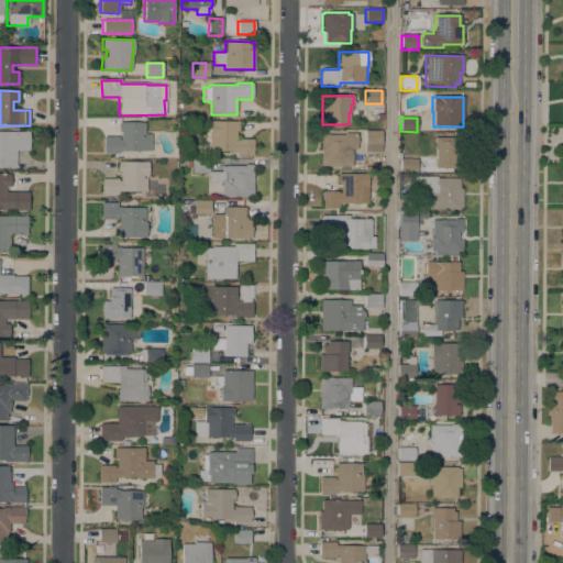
[(239,122),(239,132),(235,132),(235,140),(253,140),(253,156),(236,156),(236,152),(210,152),(210,136),(209,136),(209,121),(239,122)]
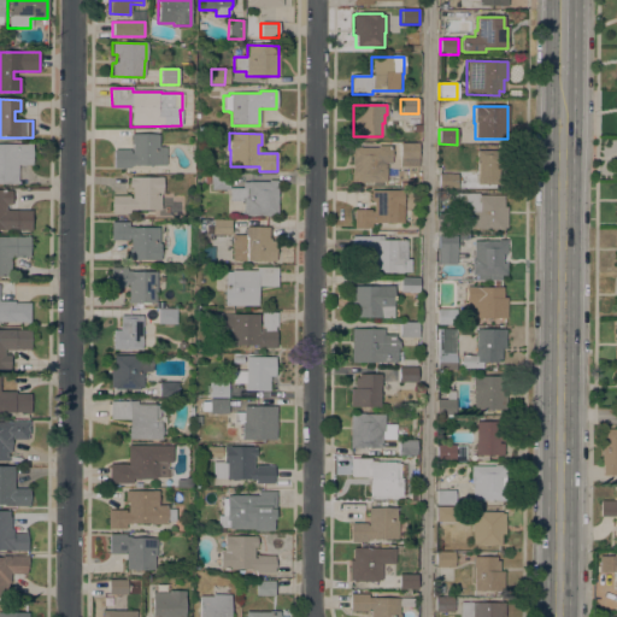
[(158,147),(165,147),(165,166),(133,166),(129,166),(129,169),(113,169),(113,151),(129,151),(129,152),(130,152),(130,153),(131,153),(131,145),(130,145),(130,134),(158,134),(158,147)]
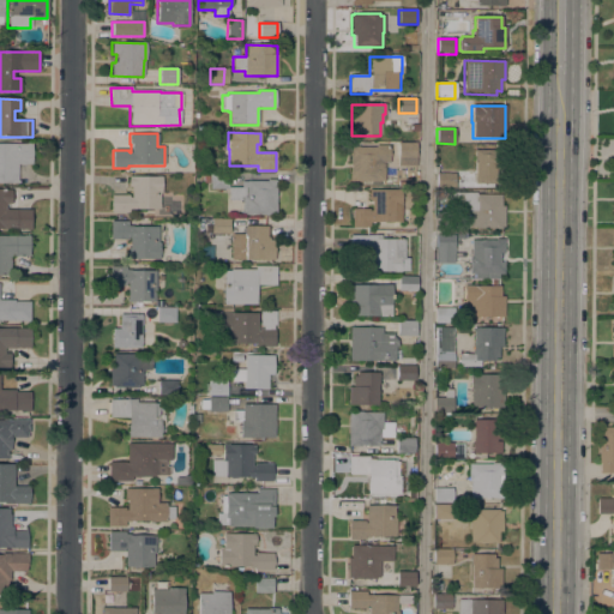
[(17,185),(0,185),(0,144),(25,144),(25,143),(31,143),(31,164),(17,164),(17,185)]
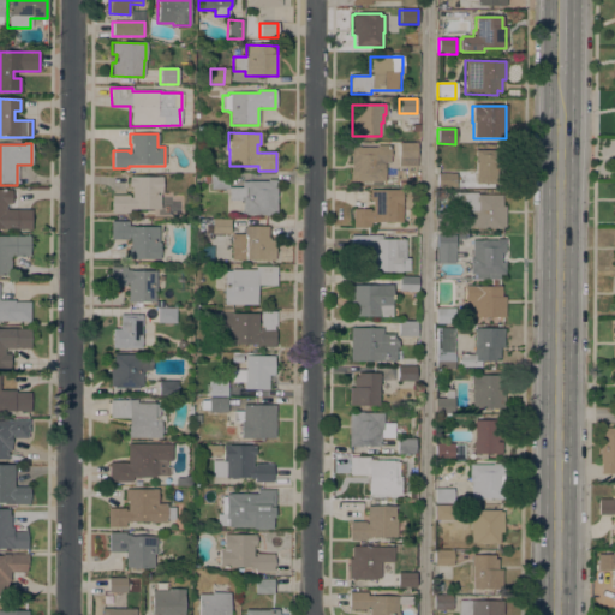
[(416,167),(398,167),(398,143),(416,143),(416,167)]
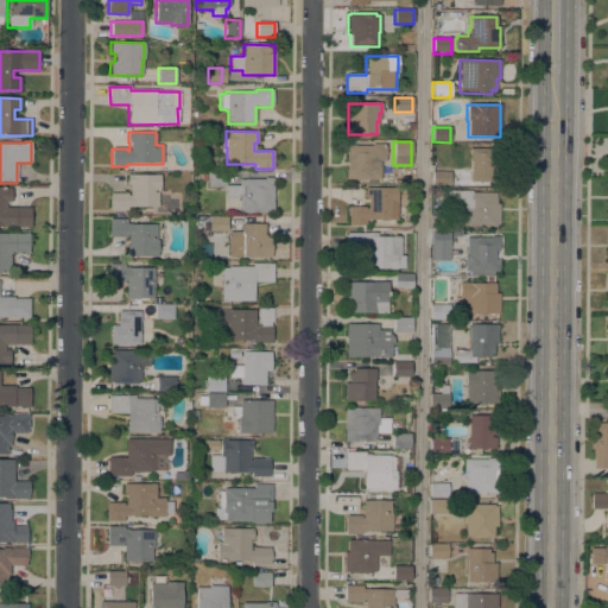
[(385,144),(385,162),(380,162),(380,179),(377,179),(377,184),(367,184),(367,179),(358,179),(358,181),(346,181),(346,145),(355,145),(355,146),(372,146),(372,144),(385,144)]
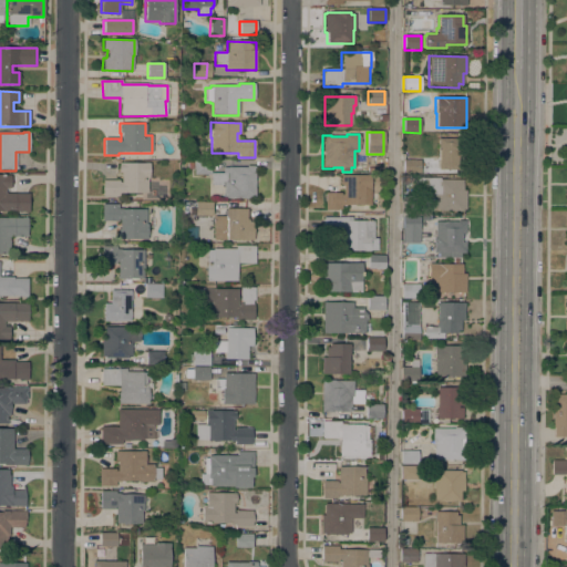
[(437,169),(437,138),(465,138),(464,156),(457,156),(457,169),(437,169)]
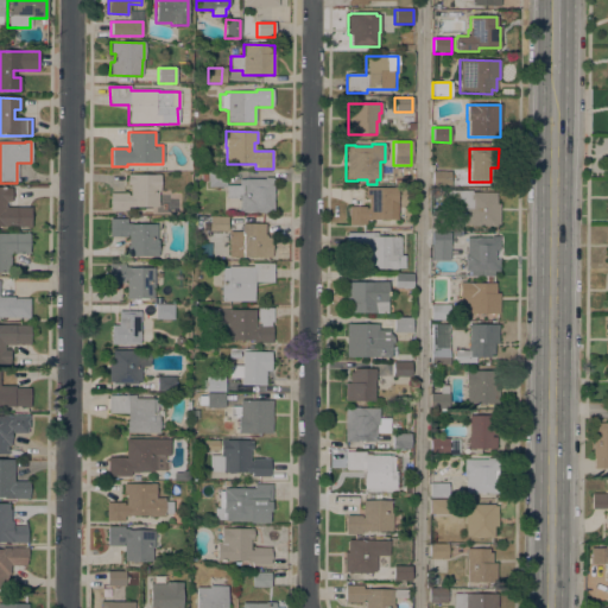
[(450,171),(449,187),(431,187),(431,171),(450,171)]
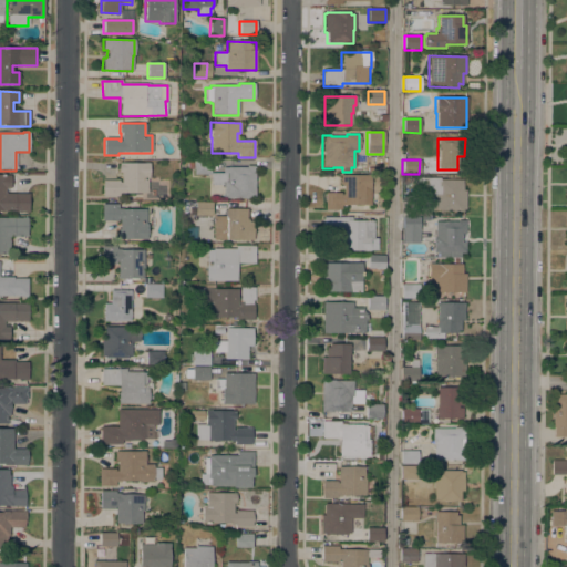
[(193,175),(193,169),(187,169),(187,163),(193,163),(193,162),(210,162),(210,174),(193,175)]
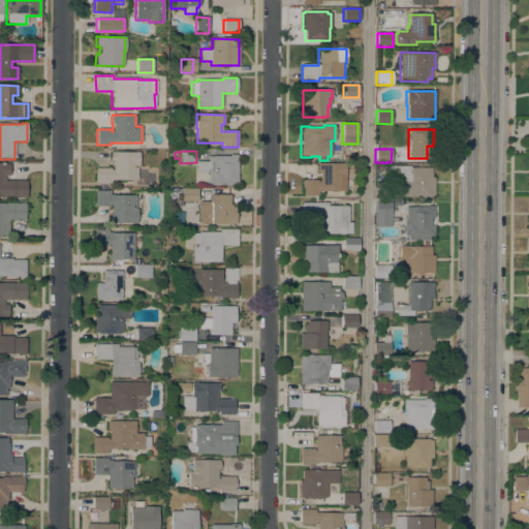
[(111,168),(111,170),(113,170),(113,161),(111,161),(111,152),(138,152),(138,166),(137,166),(137,180),(112,180),(112,183),(95,183),(95,168),(111,168)]
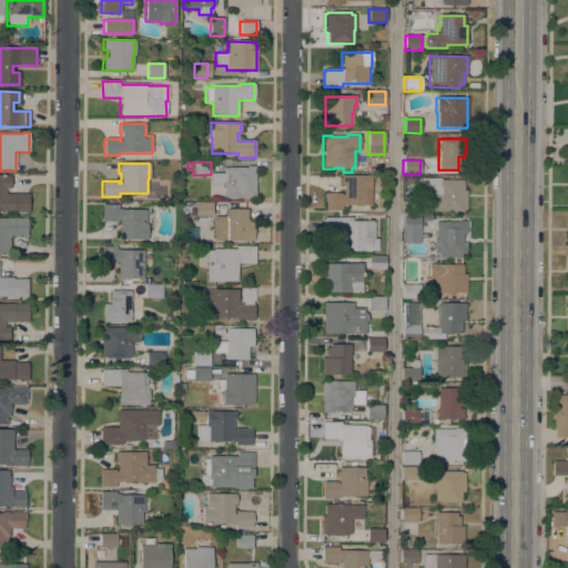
[(255,199),(223,199),(223,185),(212,185),(212,173),(223,173),(223,168),(227,168),(246,168),(246,166),(254,166),(254,168),(255,168),(255,199)]
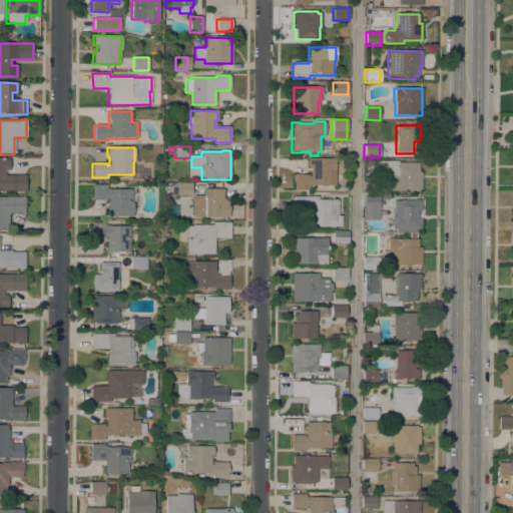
[(0,158),(9,158),(9,170),(4,169),(4,175),(26,175),(26,192),(21,192),(21,191),(0,191),(0,158)]
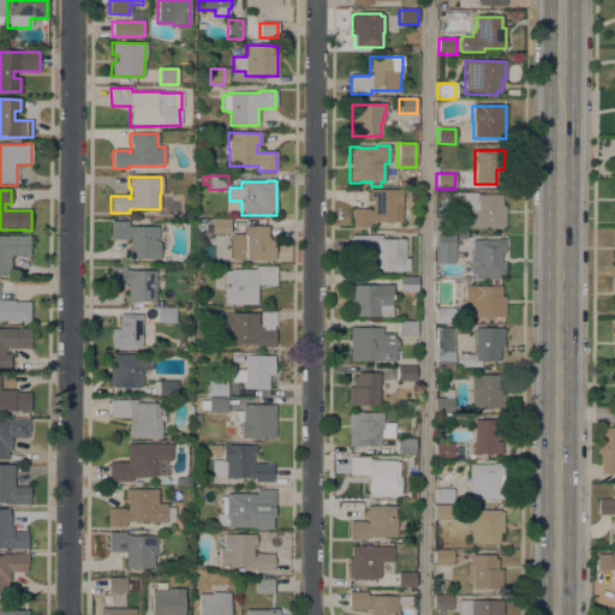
[(401,190),(401,224),(352,222),(352,209),(369,209),(369,210),(371,210),(371,201),(369,201),(369,190),(401,190)]
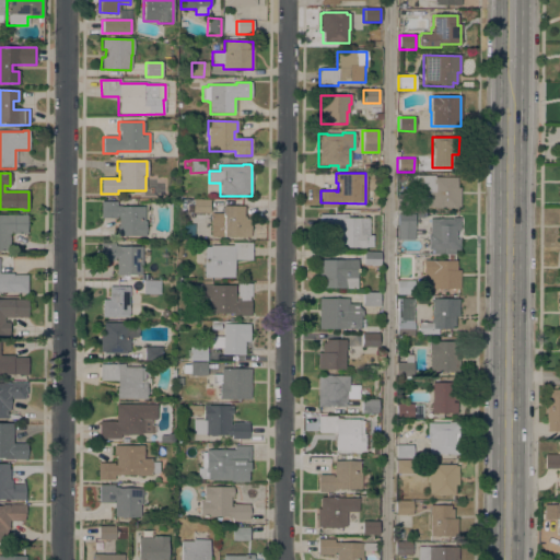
[(434,175),(434,177),(456,177),(456,188),(459,188),(459,207),(456,207),(456,208),(433,209),(433,207),(430,207),(430,193),(412,193),(412,176),(434,175)]
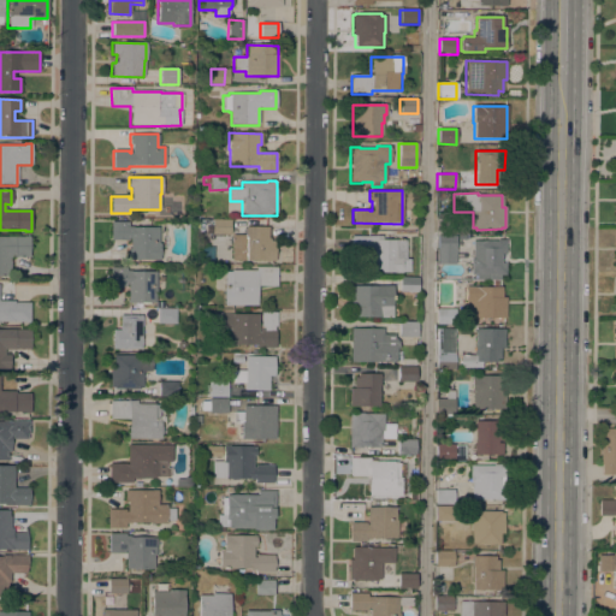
[(439,234),(439,217),(461,218),(461,219),(468,219),(468,235),(439,234)]
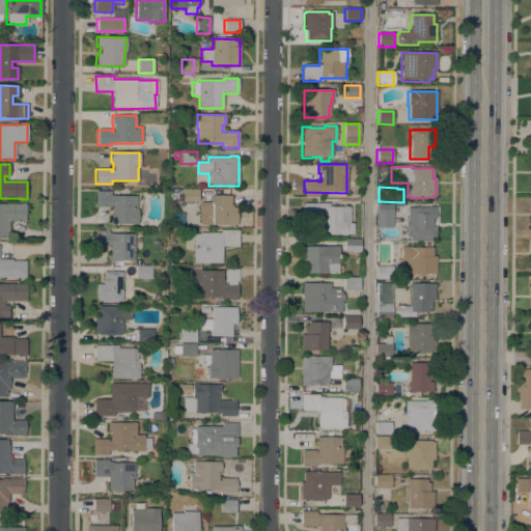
[(198,190),(198,202),(183,202),(183,190),(198,190)]
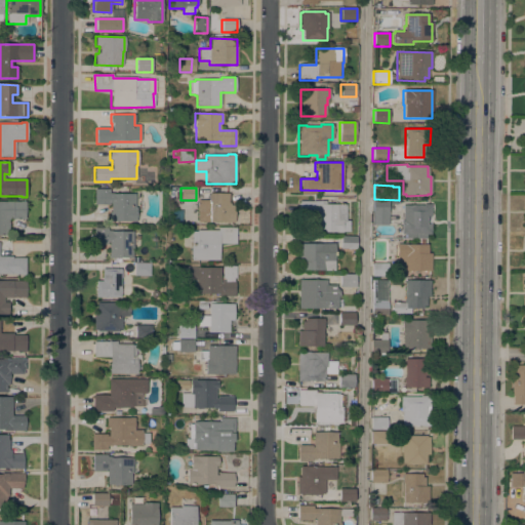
[(94,189),(109,189),(109,194),(134,194),(134,207),(136,207),(135,221),(108,221),(108,212),(111,212),(111,203),(109,203),(109,205),(93,205),(94,189)]
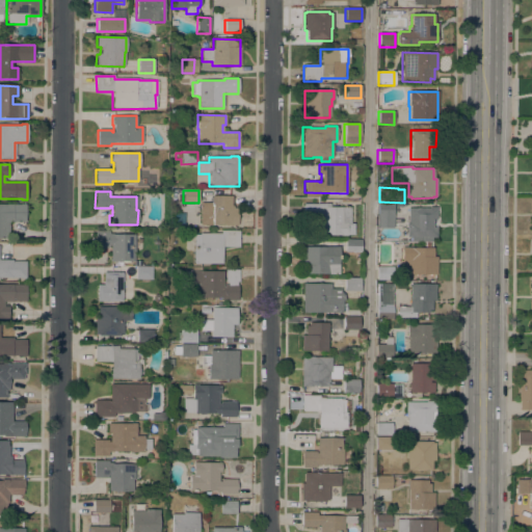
[(231,196),(231,206),(233,206),(233,208),(237,208),(237,225),(201,225),(201,203),(211,203),(211,195),(231,196)]
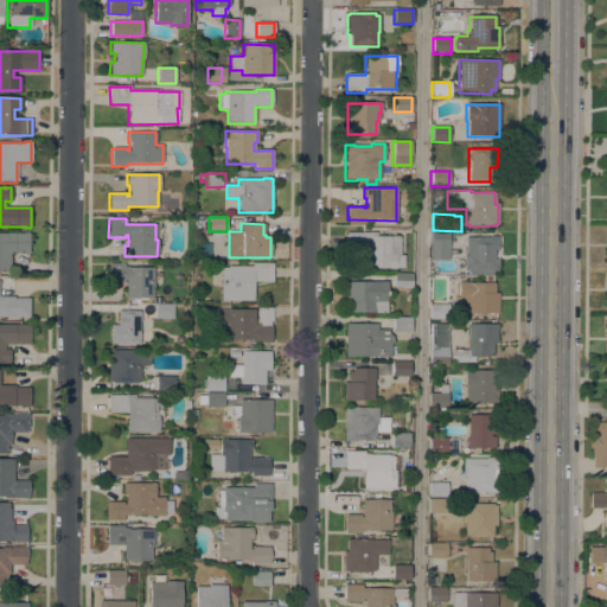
[(10,253),(10,273),(0,272),(0,232),(23,234),(23,232),(29,232),(29,253),(10,253)]
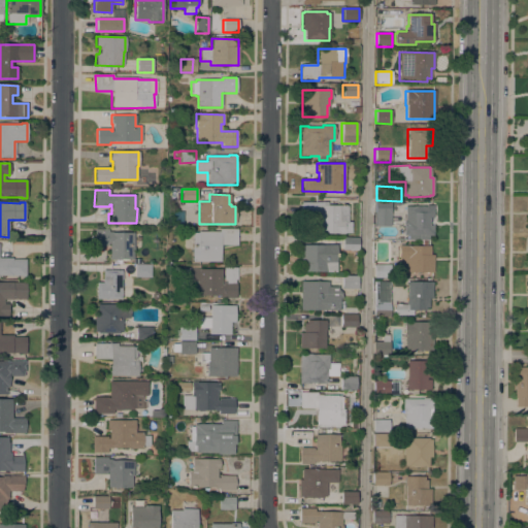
[(348,223),(343,223),(343,234),(338,234),(338,233),(312,234),(312,215),(300,215),(300,202),(317,202),(317,206),(322,206),(322,202),(327,202),(327,206),(348,205),(348,223)]
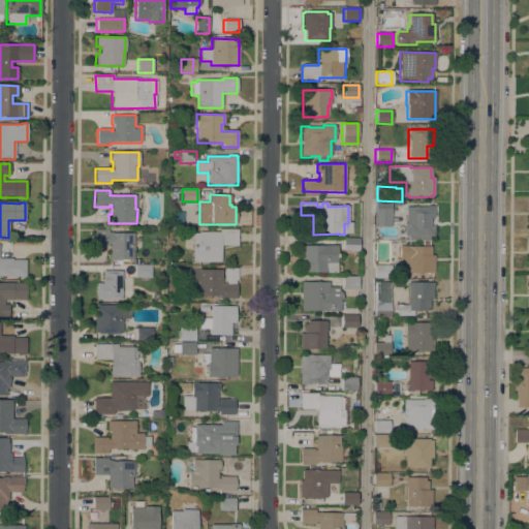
[(375,226),(375,203),(391,203),(391,226),(375,226)]
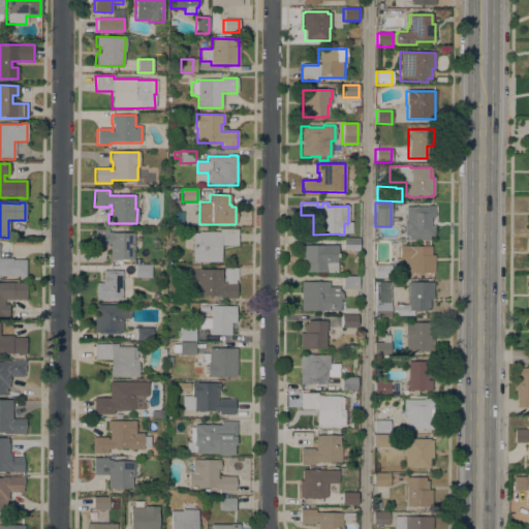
[(427,207),(427,206),(433,206),(433,236),(424,236),(404,235),(404,221),(405,221),(406,207),(427,207)]
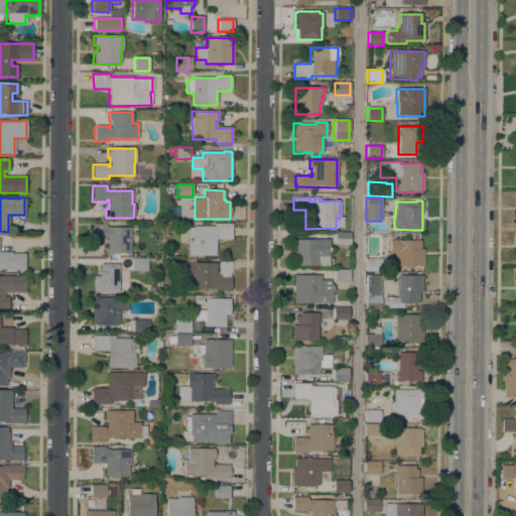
[(187,256),(187,241),(188,241),(188,228),(194,228),(194,227),(214,227),(214,224),(231,224),(231,240),(216,240),(215,256),(187,256)]
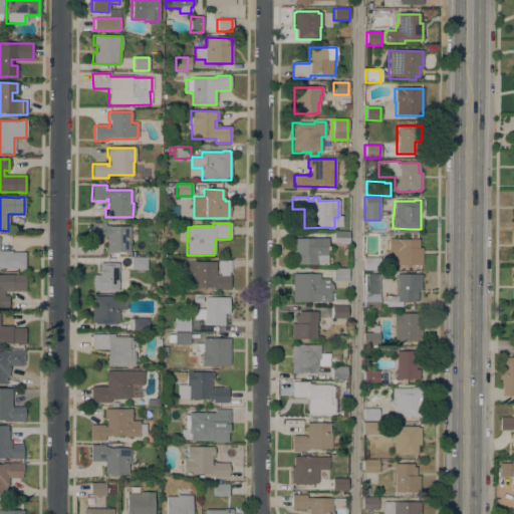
[(91,239),(91,224),(105,224),(105,226),(109,226),(109,227),(130,227),(130,242),(130,252),(106,252),(106,237),(105,237),(105,239),(91,239)]
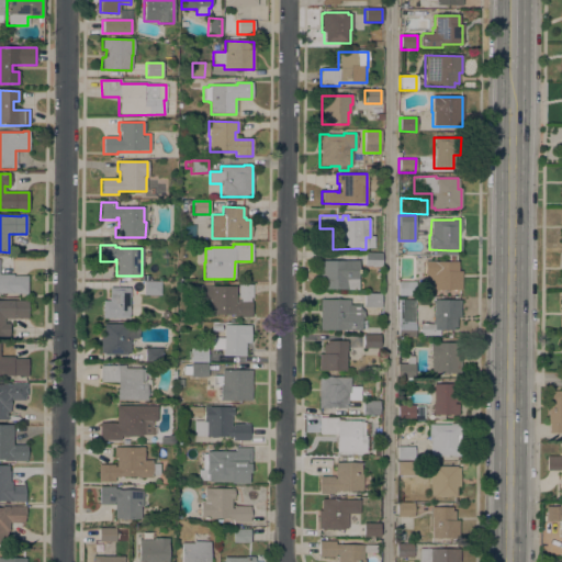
[(381,254),(381,267),(363,267),(364,254),(381,254)]
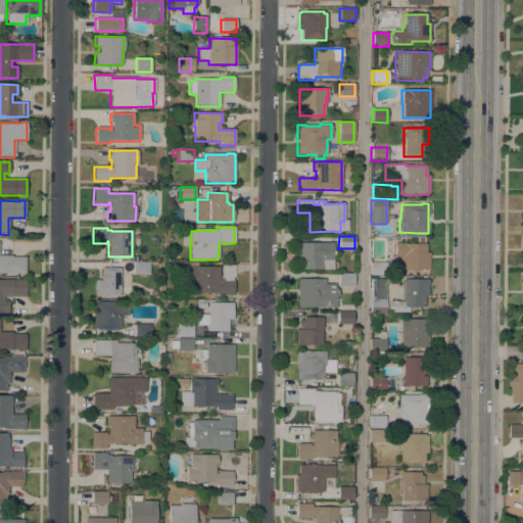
[(426,252),(429,252),(429,271),(401,271),(401,268),(395,268),(395,255),(394,255),(394,243),(417,243),(417,239),(423,239),(423,243),(426,243),(426,252)]
